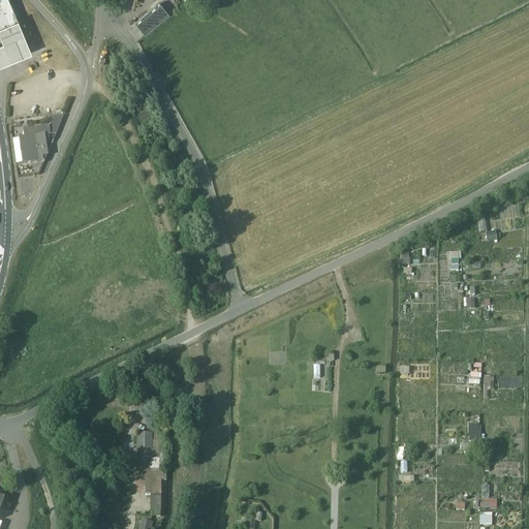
[(18,20),(8,0),(0,0),(0,28),(18,21),(18,22),(19,21),(19,20),(18,20)]
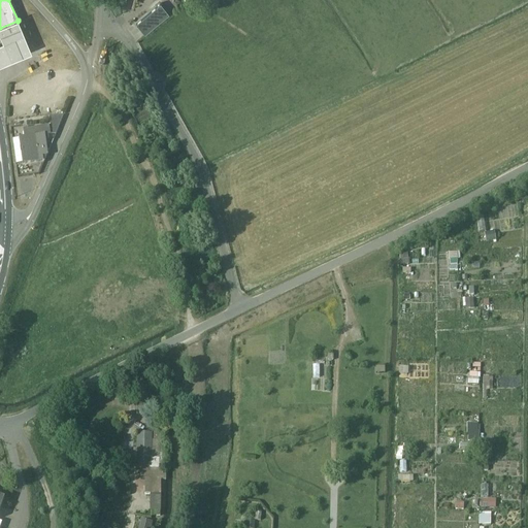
[(144,34),(169,13),(161,3),(136,24),(144,34)]
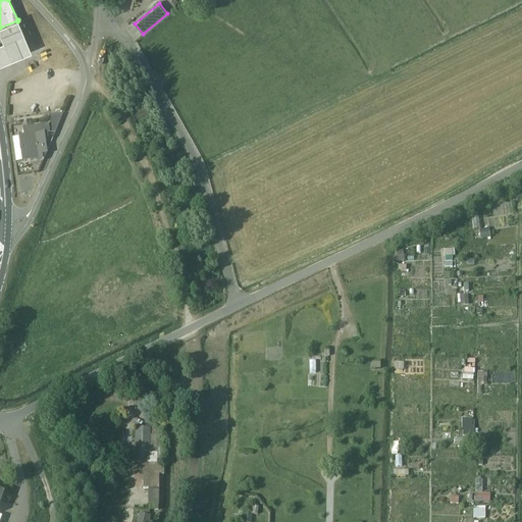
[(0,67),(31,55),(17,22),(0,29),(0,39),(2,45),(0,45),(0,67)]
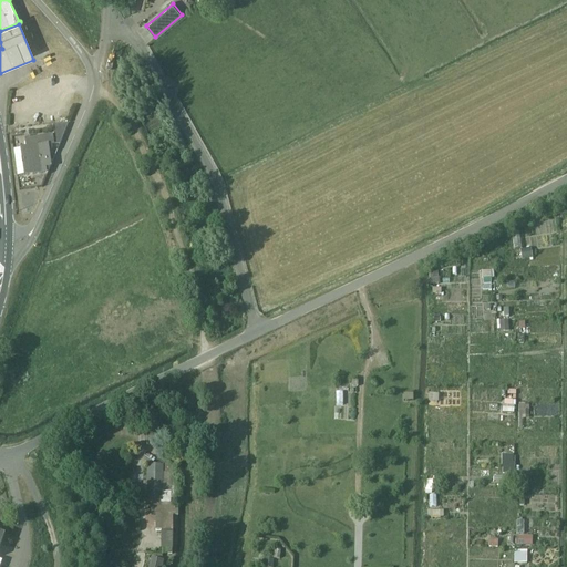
[(53,126),(54,135),(24,140),(26,148),(23,150),(27,176),(45,173),(44,168),(50,167),(47,146),(53,145),(53,144),(60,145),(68,124),(53,126)]
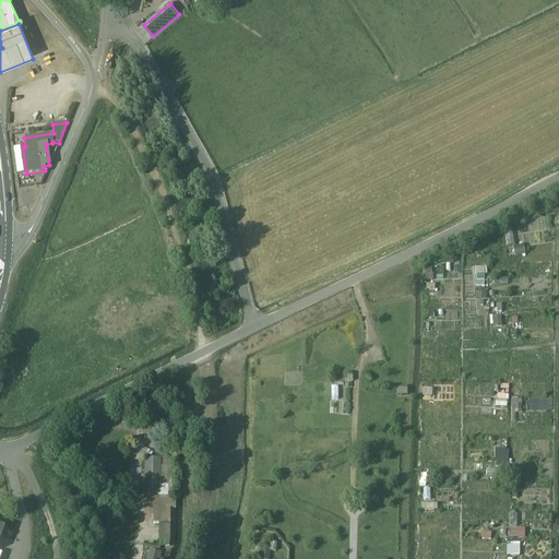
[(502,325),(502,316),(509,316),(508,302),(497,304),(497,307),(491,307),(491,326),(502,325)]
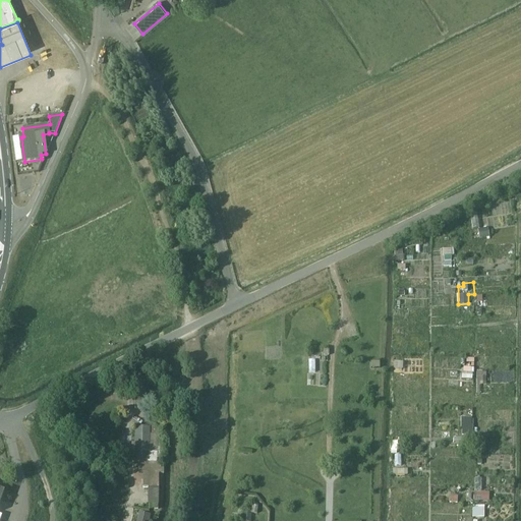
[(401,380),(402,395),(411,395),(411,387),(413,387),(413,380),(401,380)]
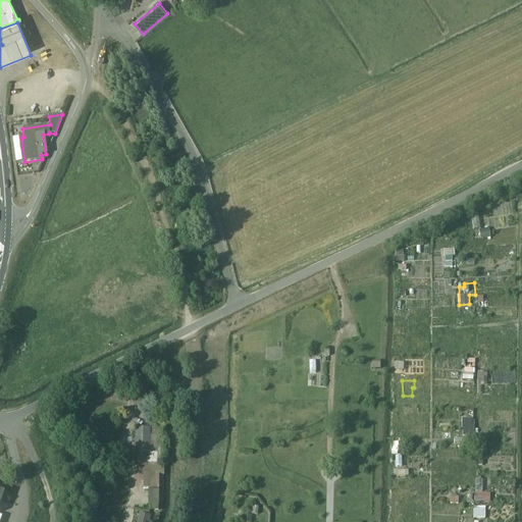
[(156,455),(146,455),(148,429),(136,428),(135,442),(133,442),(133,449),(135,449),(134,461),(139,462),(139,474),(144,474),(144,489),(149,489),(149,507),(159,507),(159,474),(156,474),(156,455)]
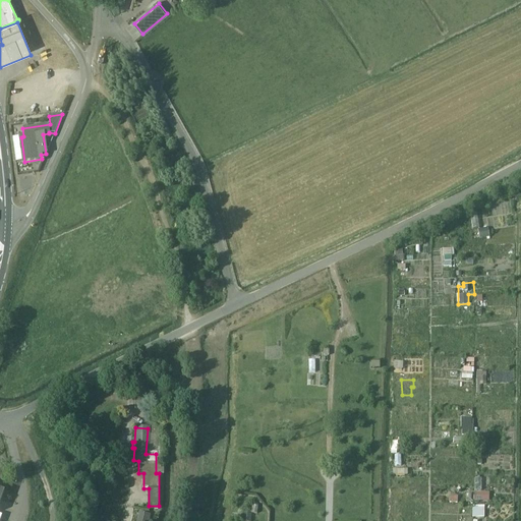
[(475,500),(490,501),(490,493),(476,491),(475,500)]
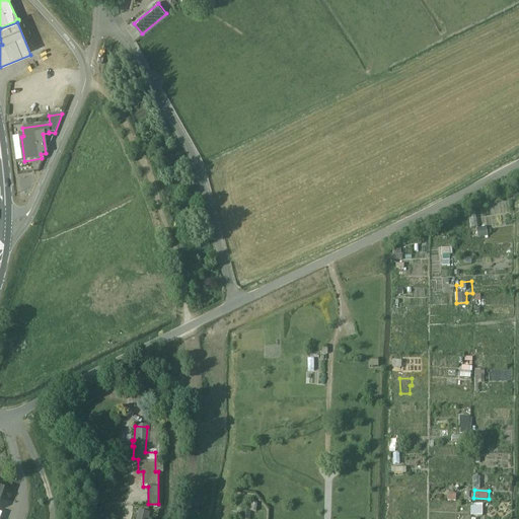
[(484,515),(484,504),(471,503),(471,514),(484,515)]
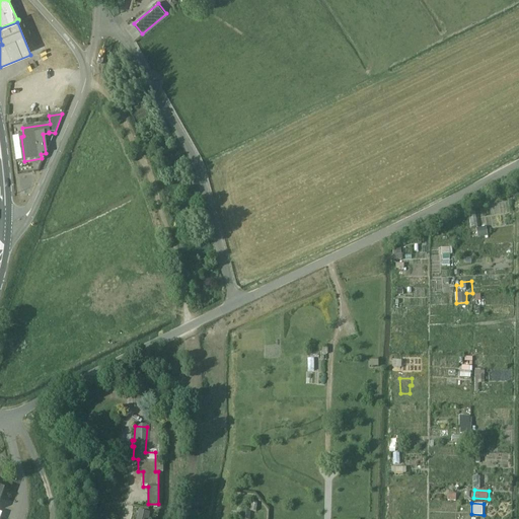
All buildings are outlined.
